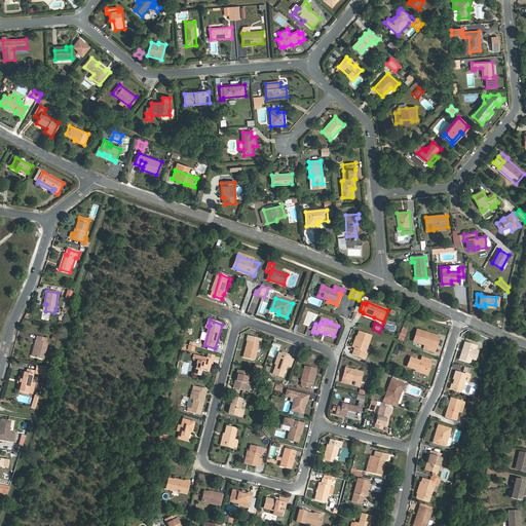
[(398,340),(404,341),(407,329),(402,327),(398,340)]
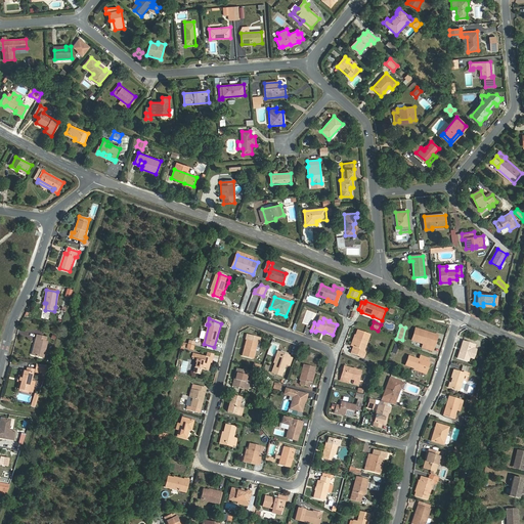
[(432,352),(434,348),(431,347),(434,338),(425,335),(427,332),(417,328),(412,340),(425,344),(423,349),(432,352)]
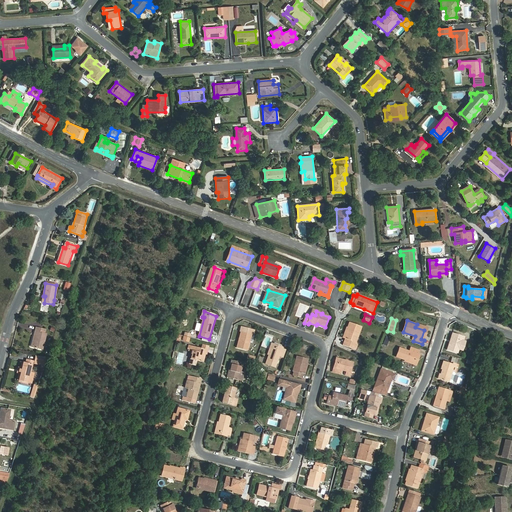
[(349,323),(348,328),(344,339),(345,339),(343,345),(353,349),(362,327),(349,323)]
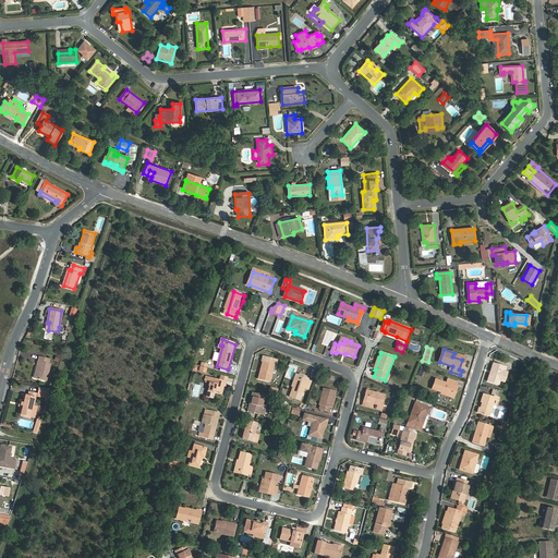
[(459,370),(462,371),(466,358),(455,353),(452,356),(462,360),(459,370)]
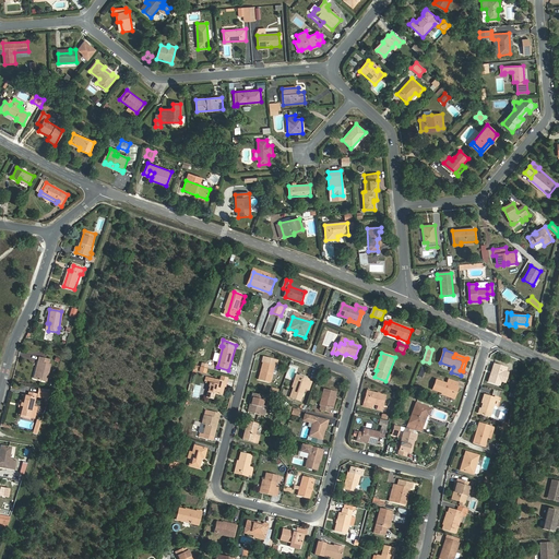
[(38,357),(37,363),(39,363),(35,379),(47,382),(51,366),(49,365),(50,360),(38,357)]
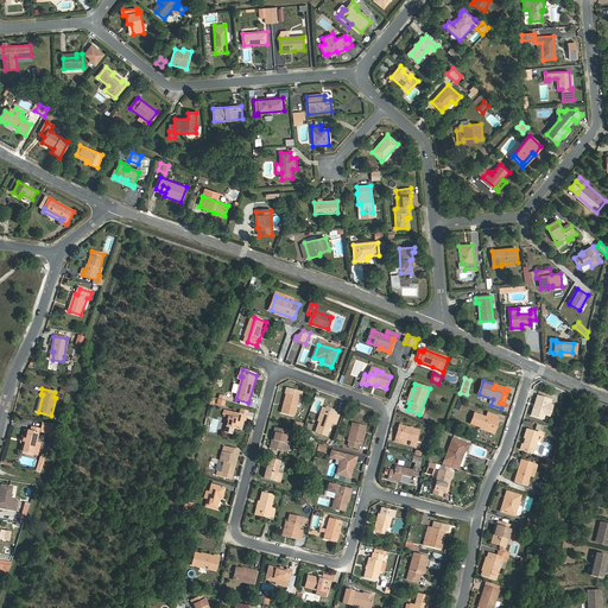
[(302,392),(286,390),(282,415),(293,417),(298,398),(301,399),(302,392)]
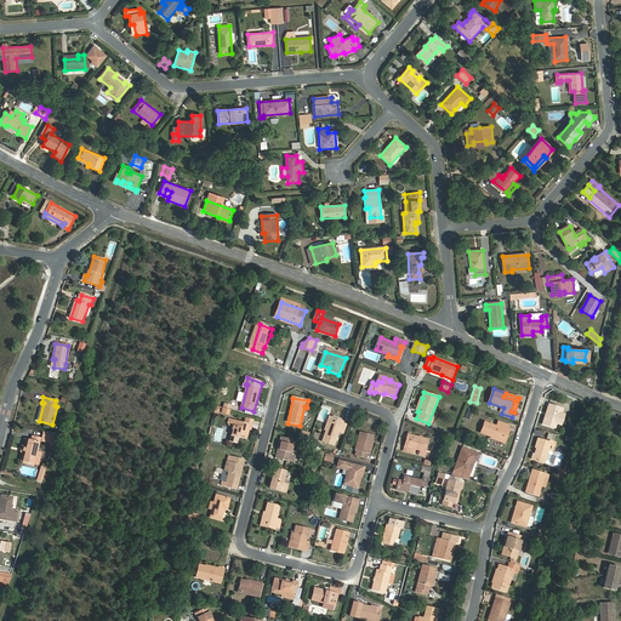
[(562,412),(546,408),(540,428),(553,432),(554,427),(558,416),(560,416),(562,412)]
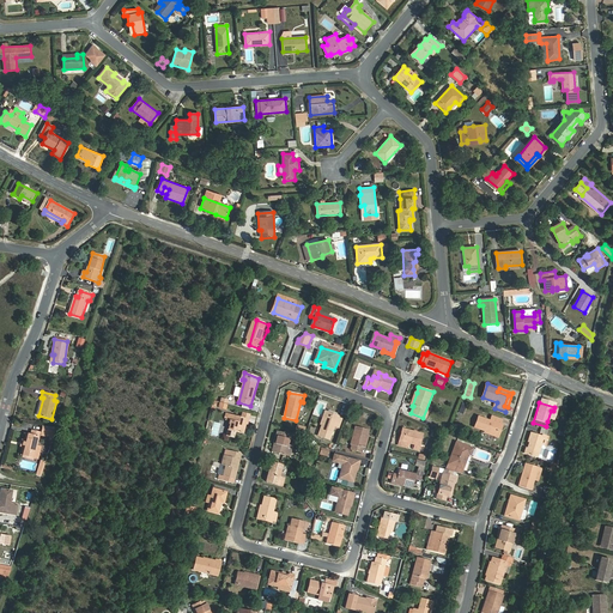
[(320,424),(322,425),(326,417),(335,420),(337,418),(337,417),(325,412),(320,424)]
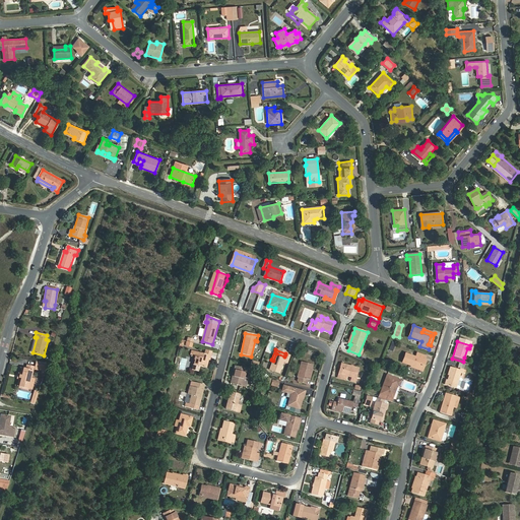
[(193,362),(194,362),(191,372),(197,373),(199,368),(204,370),(206,362),(209,362),(211,356),(205,355),(192,351),(191,356),(194,358),(193,362)]
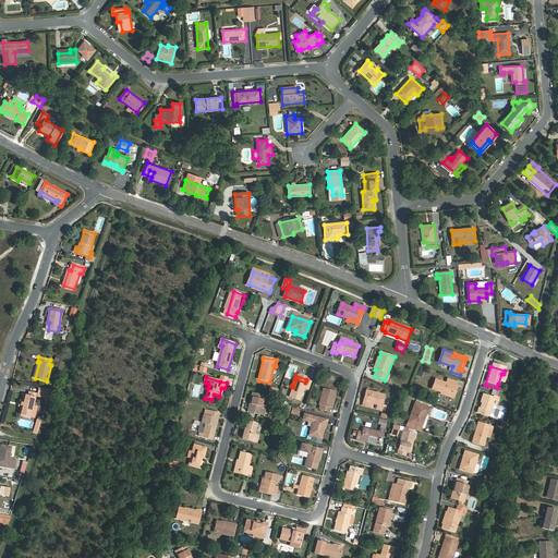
[(296,379),(293,387),(289,399),(299,402),(303,389),(307,391),(311,383),(306,380),(305,383),(296,379)]
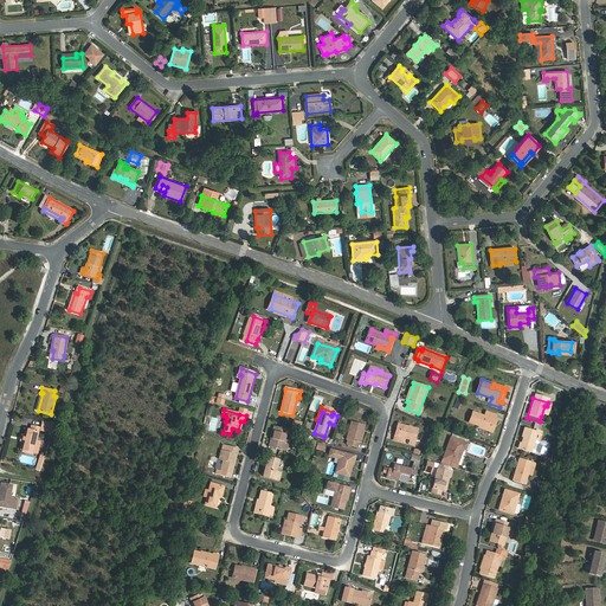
[(491,420),(492,421),(495,416),(484,412),(482,417),(471,412),(468,423),(477,426),(488,430),(491,420)]
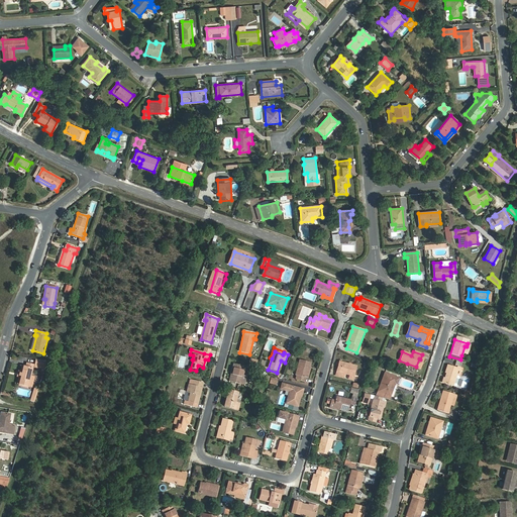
[(178,367),(184,368),(186,357),(180,355),(178,367)]
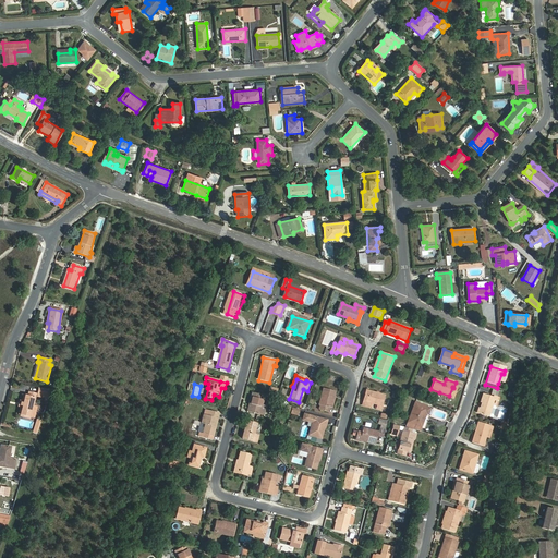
[(457,389),(453,388),(452,387),(449,396),(439,392),(438,395),(452,399),(457,389)]
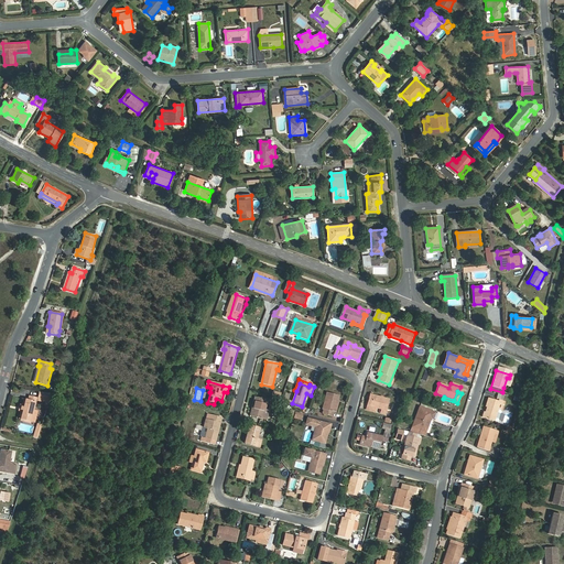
[(40,392),(39,399),(51,401),(53,394),(40,392)]
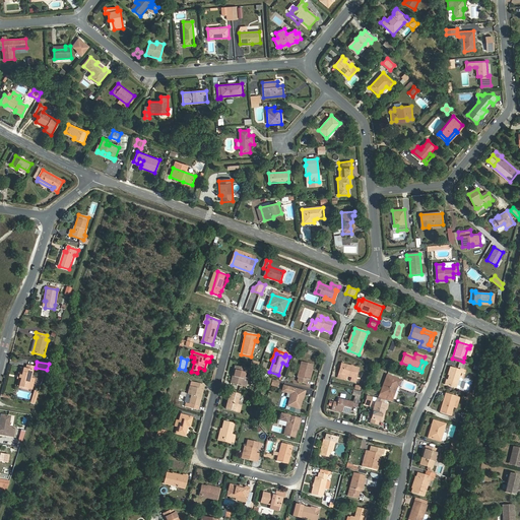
[(307,382),(308,382),(311,371),(312,366),(301,363),(296,379),(298,379),(297,382),(306,385),(307,382)]
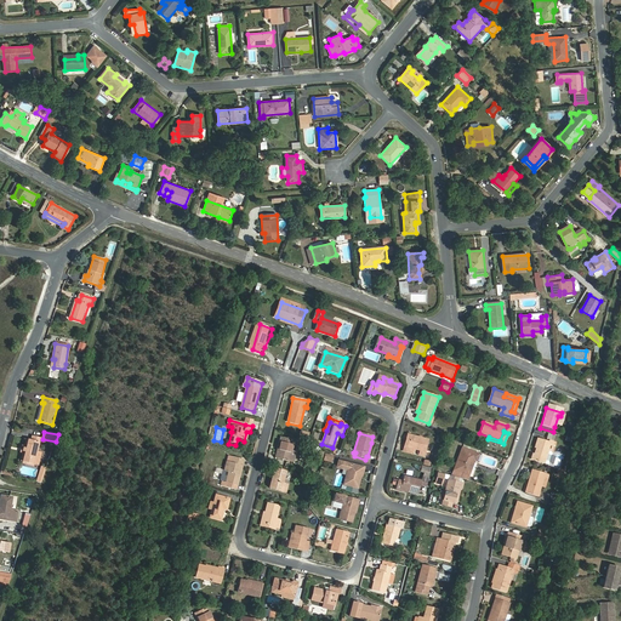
[(22,462),(34,465),(38,453),(41,439),(33,437),(32,440),(28,439),(26,448),(23,448),(21,453),(24,454),(22,462)]
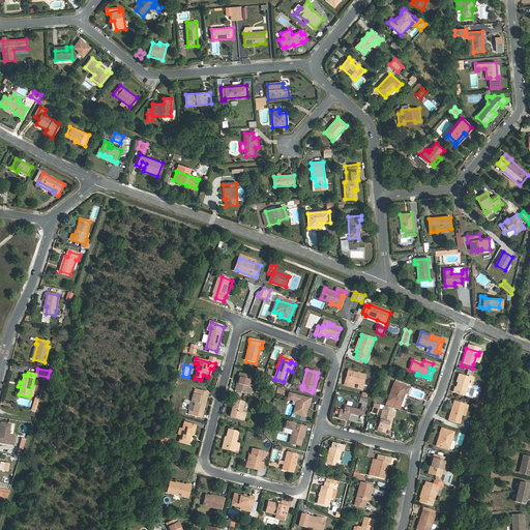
[(236,391),(247,394),(249,385),(252,377),(240,374),(236,391)]
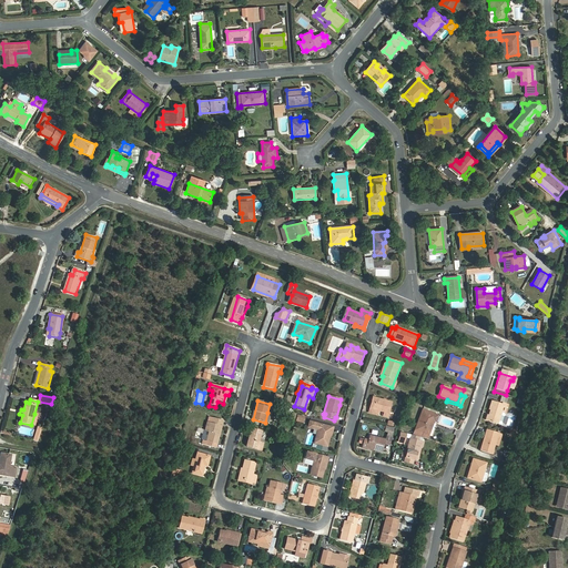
[(394,405),(378,401),(376,411),(373,409),(372,415),(382,417),(383,413),(387,414),(392,415),(394,405)]
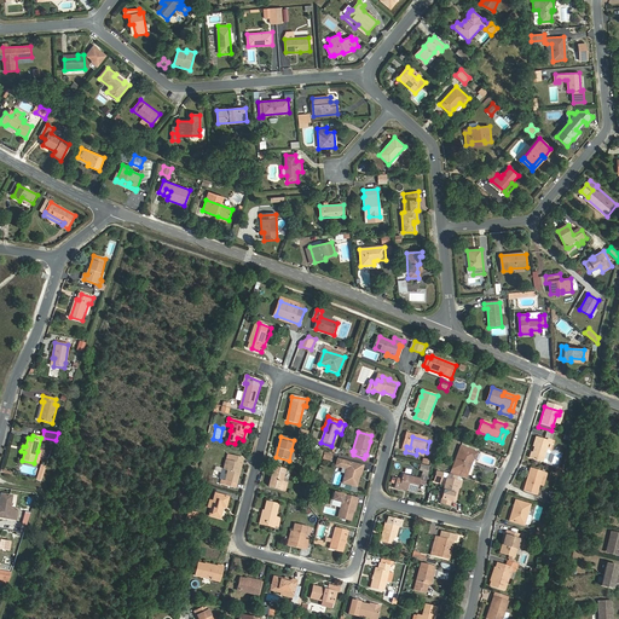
[(531,456),(530,455),(527,462),(541,466),(544,453),(548,453),(550,444),(545,441),(544,443),(534,440),(531,450),(533,450),(531,456)]
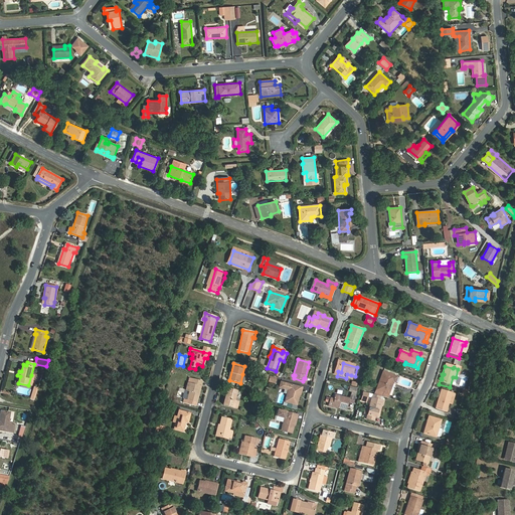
[(385,399),(389,391),(387,390),(390,382),(392,383),(393,384),(395,378),(381,373),(372,396),(380,398),(385,399)]
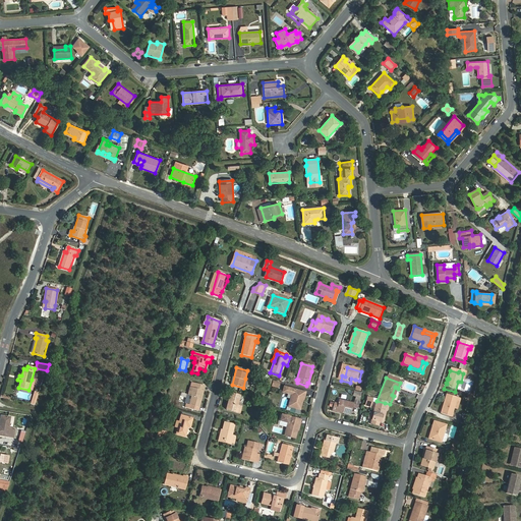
[(199,407),(201,399),(199,398),(200,396),(203,396),(205,386),(195,384),(195,388),(191,387),(189,395),(192,396),(190,404),(185,403),(184,407),(198,410),(199,407)]
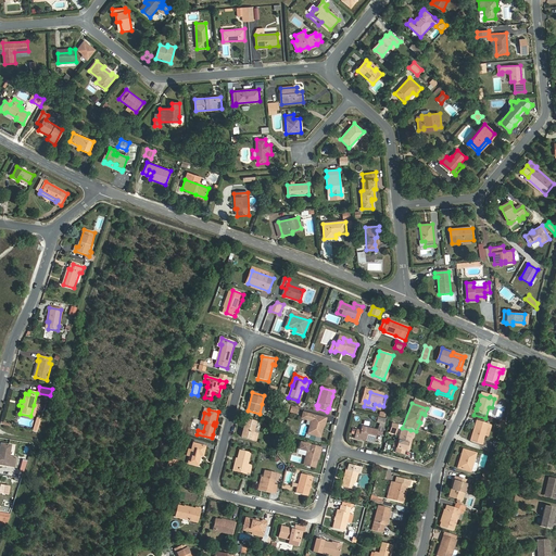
[(323,428),(325,419),(313,416),(303,414),(301,419),(311,421),(307,434),(320,438),(321,432),(318,432),(320,427),(323,428)]
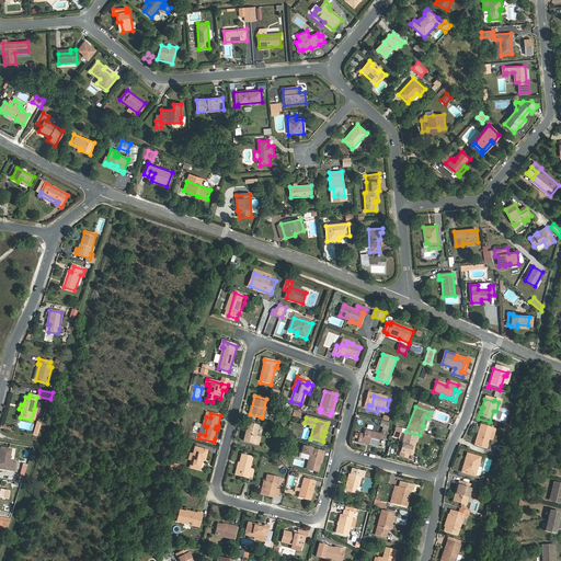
[(259,426),(249,423),(244,441),(259,444),(260,437),(256,436),(259,426)]
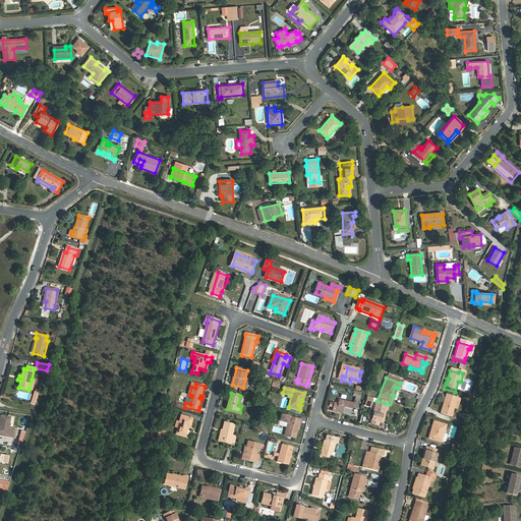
[(456,400),(445,396),(439,415),(450,419),(452,411),(455,403),(456,400)]
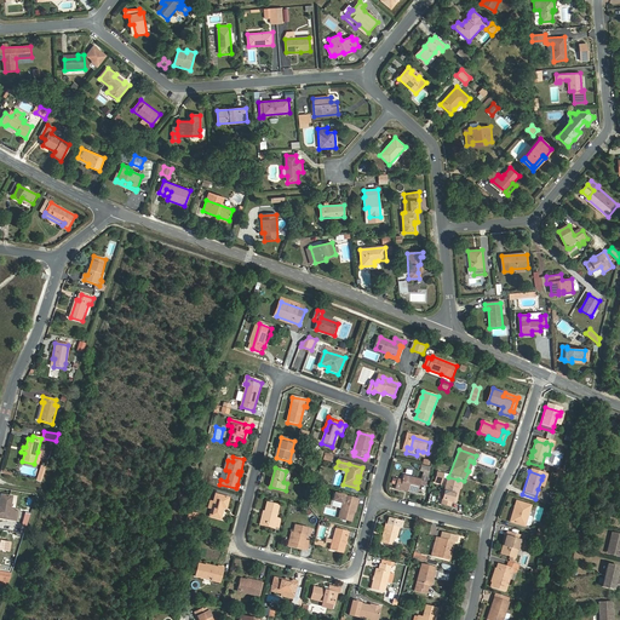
[(438,487),(441,480),(445,481),(458,483),(458,480),(448,477),(434,474),(431,484),(438,487)]
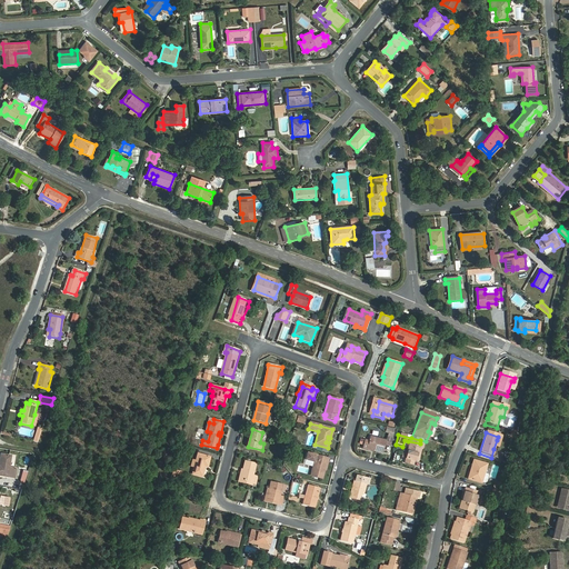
[(360,451),(366,453),(367,449),(372,451),(372,452),(382,456),(386,443),(370,439),(368,445),(362,443),(360,451)]
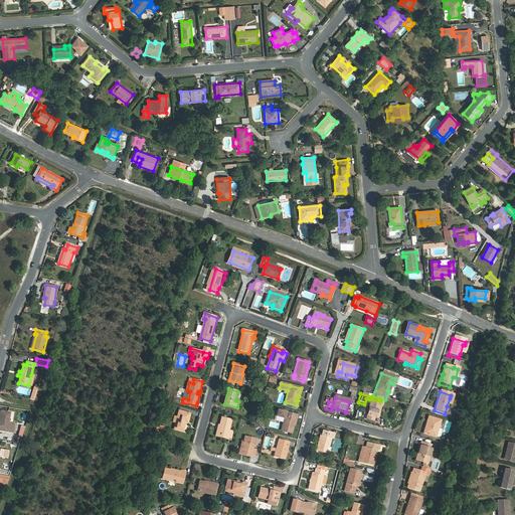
[(376,412),(377,412),(380,401),(369,399),(367,409),(365,416),(364,420),(372,421),(373,418),(374,418),(376,412)]
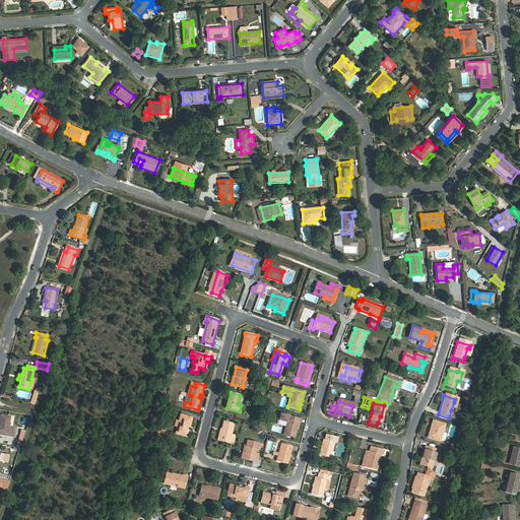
[(380,416),(378,423),(381,424),(384,410),(386,410),(387,406),(384,405),(381,416),(380,416)]
